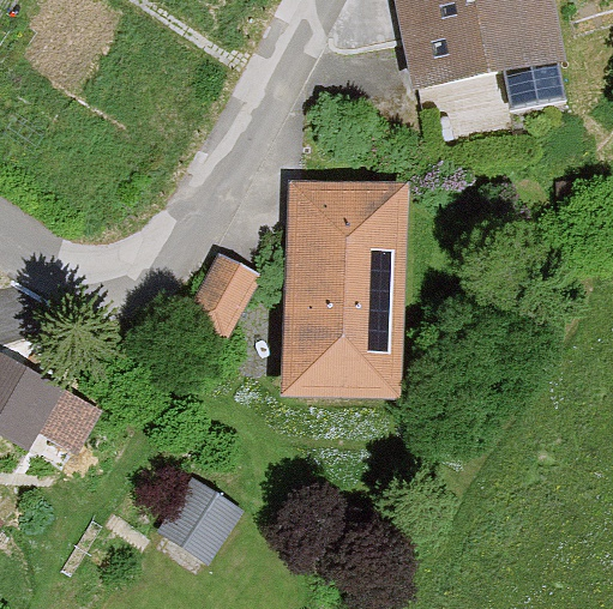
[(557,65),(545,0),(392,0),(409,92),(557,65)]
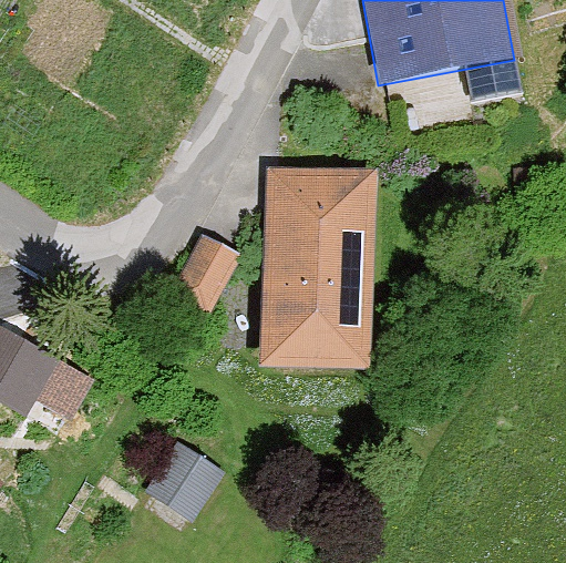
[(376,169),(263,167),(260,367),(373,368),(376,169)]
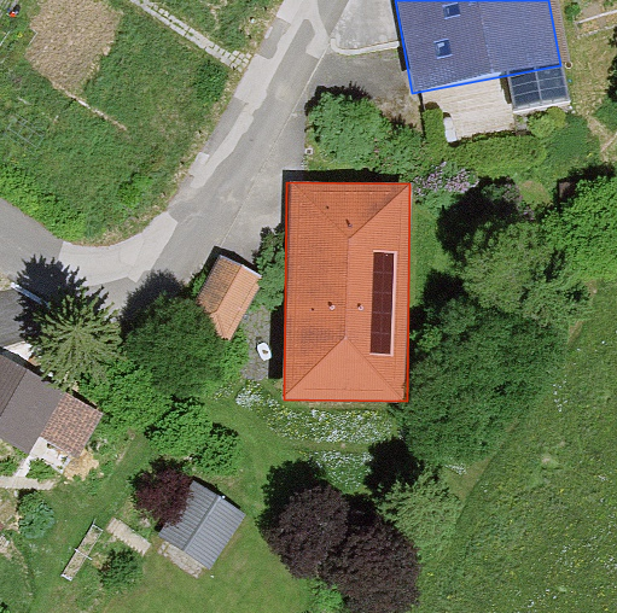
[(227,345),(265,276),(221,252),(182,321),(227,345)]
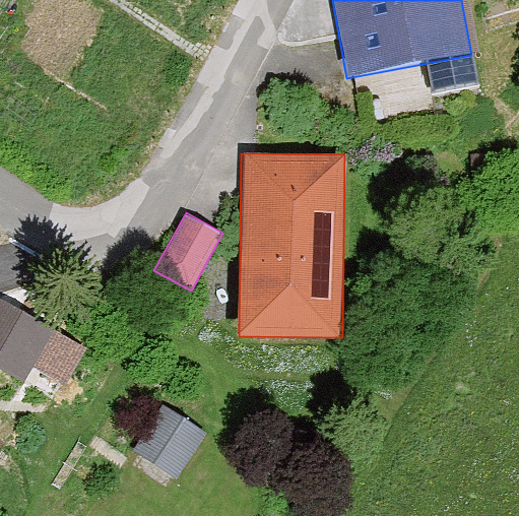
[(0,358),(58,388),(85,336),(0,292),(0,358)]
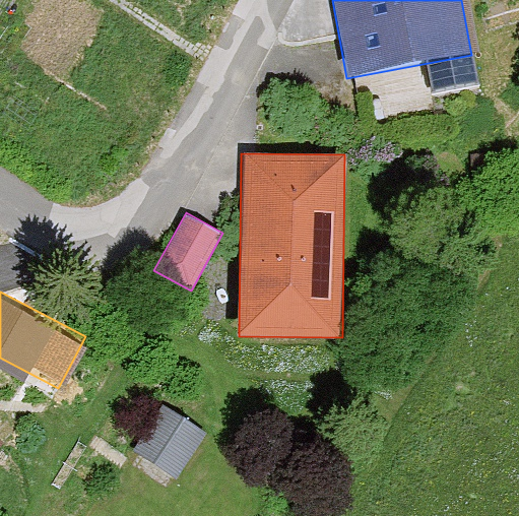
[(136,446),(179,473),(211,424),(169,395),(136,446)]
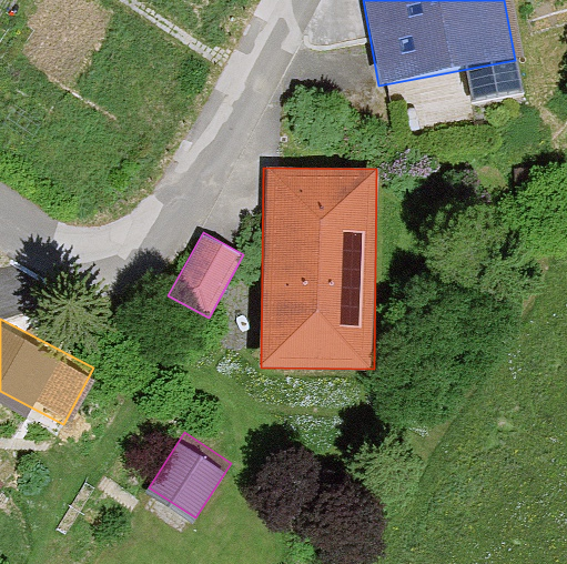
All buildings are outlined.
